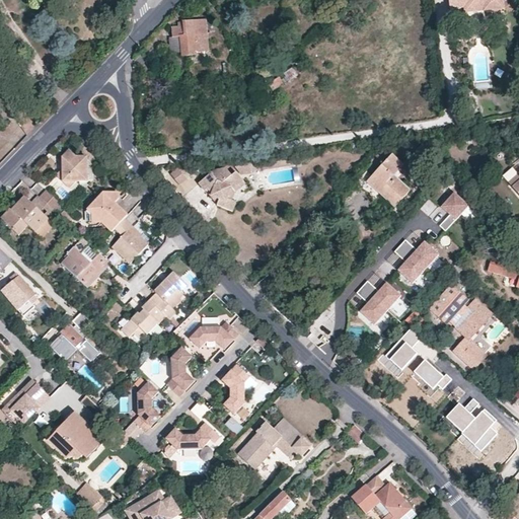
[(448,0),(450,9),(464,8),(464,15),(497,11),(504,10),(503,0),(448,0)]
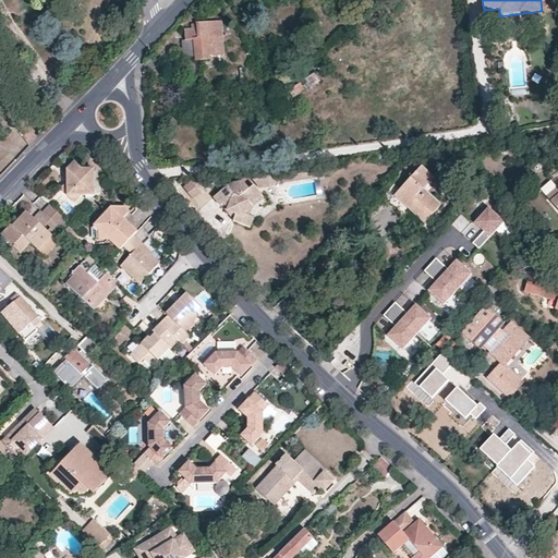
[(134,23),(141,25),(142,22),(143,17),(136,16),(134,23)]
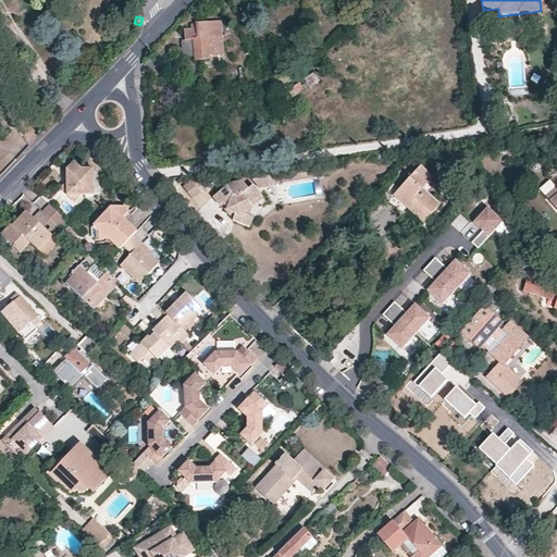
[(223,56),(219,21),(197,25),(190,25),(192,31),(183,32),(185,44),(194,42),(195,51),(196,62),(208,60),(208,58),(223,56)]
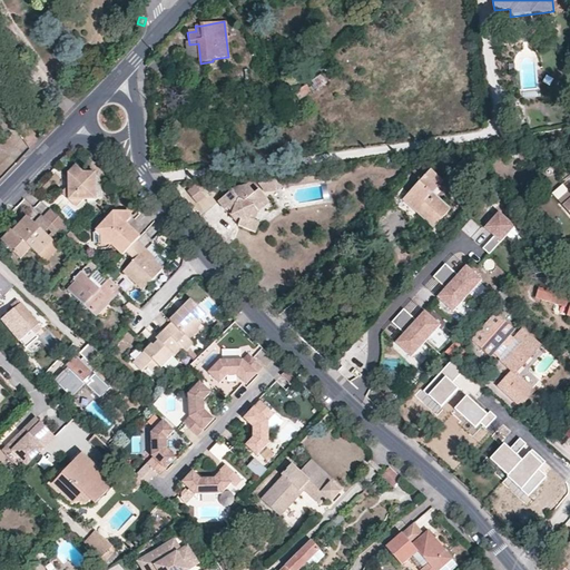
[(316,89),(327,81),(322,74),(311,82),(316,89)]
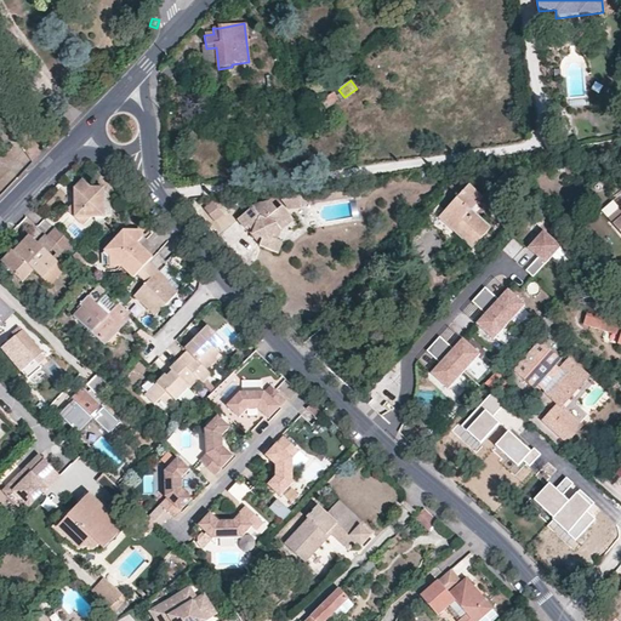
[(341,101),(334,91),(322,100),(329,109),(341,101)]
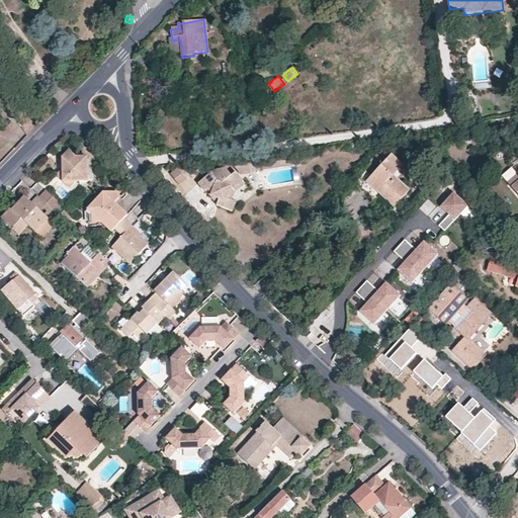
[(87,181),(87,157),(76,157),(69,151),(63,158),(64,164),(65,168),(58,175),(71,187),(77,181),(87,181)]
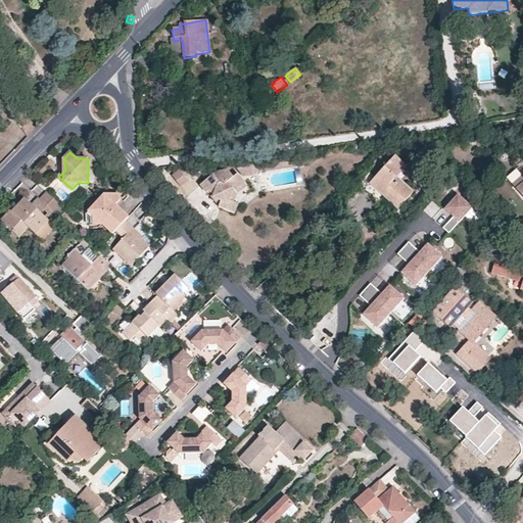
[(370,183),(379,191),(398,208),(414,192),(397,177),(407,167),(395,155),(370,183)]
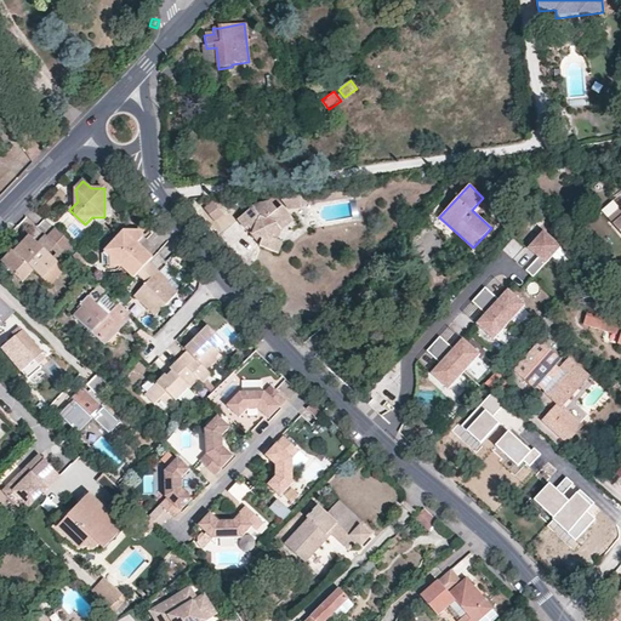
[(298,208),(303,206),(311,206),(309,197),(298,198),(298,208)]
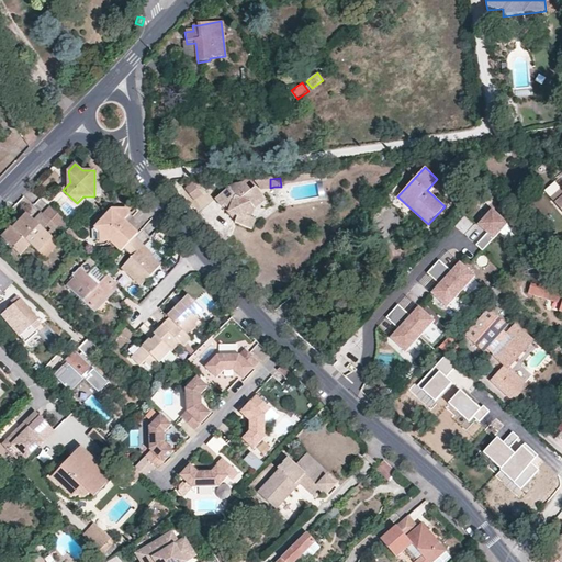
[(270,179),(257,180),(253,183),(260,192),(271,191),(270,188),(270,179)]
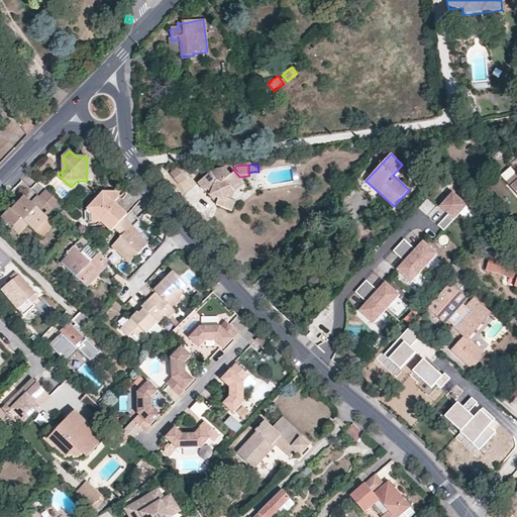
[(186,180),(177,169),(170,175),(179,185),(186,180)]
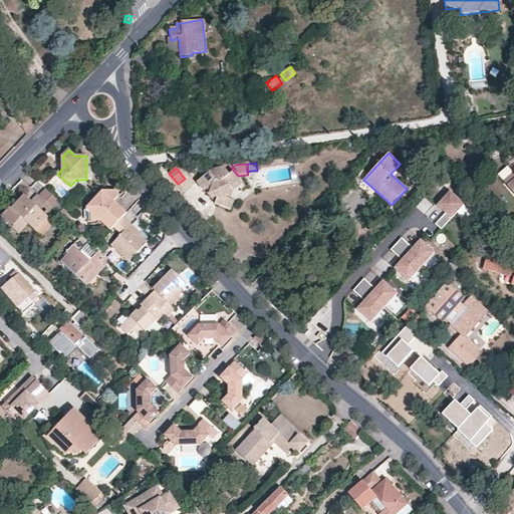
[(233,187),(240,181),(233,173),(229,176),(223,170),(212,171),(197,184),(203,191),(204,191),(206,189),(210,194),(208,196),(217,200),(215,204),(214,206),(229,212),(234,202),(231,201),(225,199),(225,198),(226,196),(227,195),(227,194),(228,192),(230,190),(231,188),(233,187)]
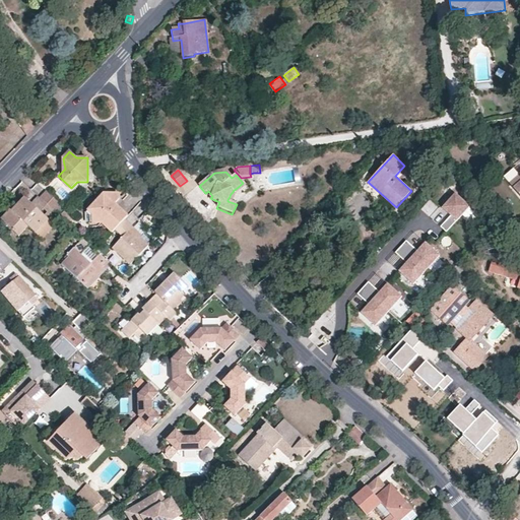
[(246,187),(243,183),(236,189),(234,190),(233,192),(231,194),(230,196),(230,197),(229,198),(228,200),(228,201),(234,203),(236,197),(236,196),(237,194),(238,193),(239,192),(246,187)]
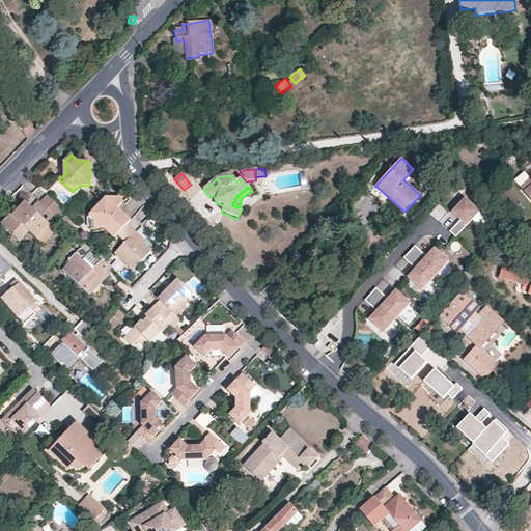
[(65,211),(47,194),(40,201),(45,204),(51,212),(59,218),(65,211)]
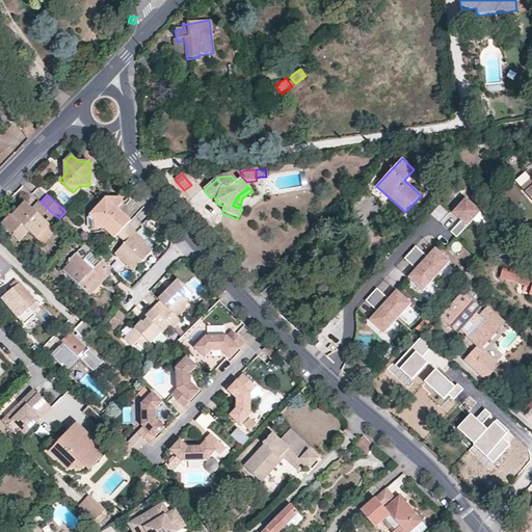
[(117,236),(118,235),(129,223),(115,210),(118,207),(124,202),(124,198),(122,196),(120,196),(117,196),(112,202),(108,196),(96,209),(97,215),(107,225),(117,236)]
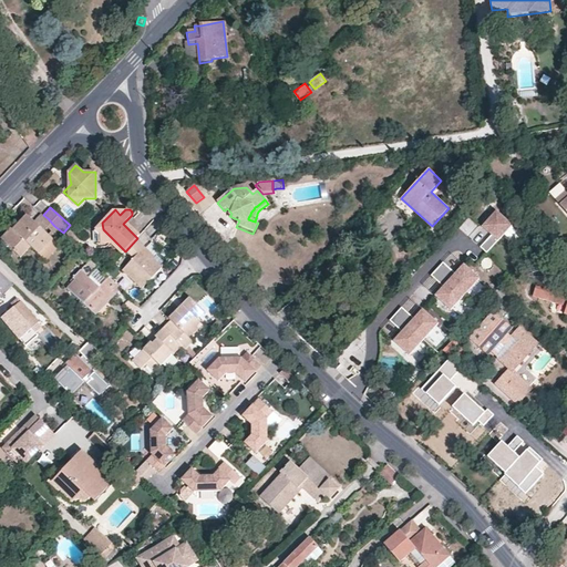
[(497,209),(483,225),(493,235),(483,247),(488,251),(514,225),(497,209)]
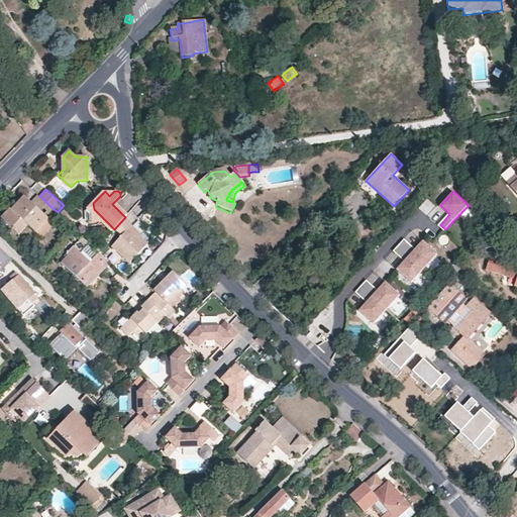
[(50,220),(58,213),(49,206),(43,199),(39,196),(32,203),(46,216),(50,220)]
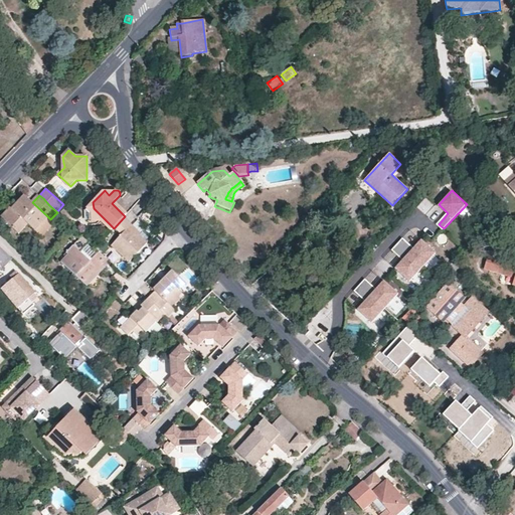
[(208,196),(215,204),(217,200),(208,196)]
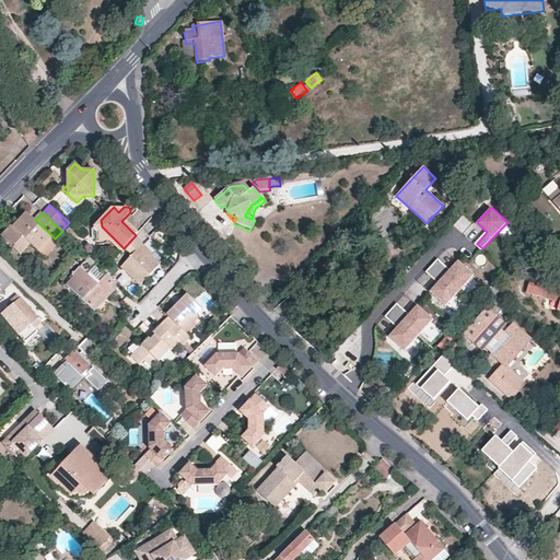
[(50,234),(35,220),(28,214),(19,224),(21,226),(18,230),(15,228),(14,228),(3,238),(21,255),(32,244),(30,243),(34,238),(37,242),(41,238),(44,242),(50,234)]
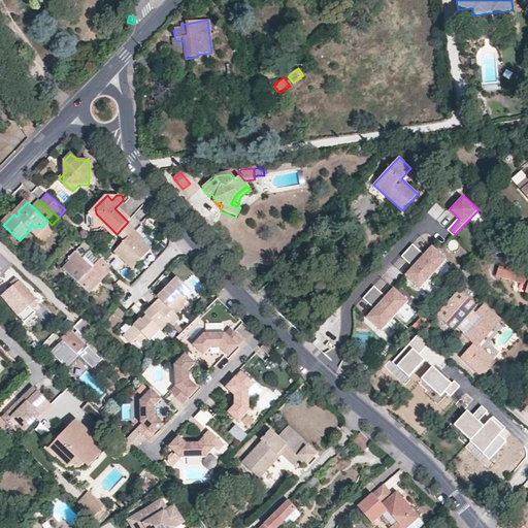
[(427,212),(446,229),(455,219),(436,202),(427,212)]
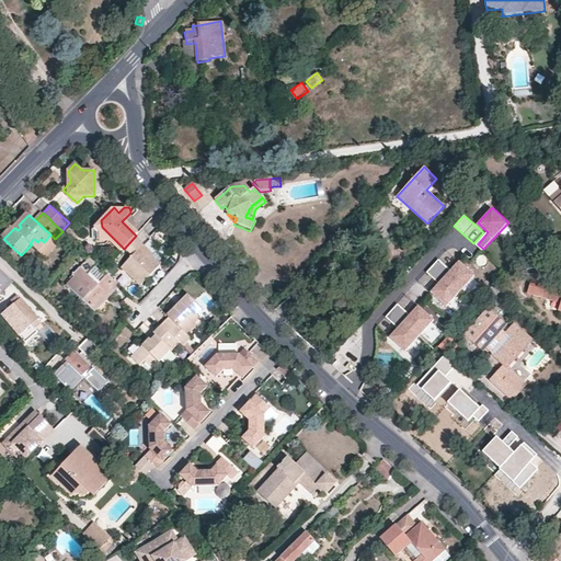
[(122,221),(136,236),(139,232),(125,218),(122,221)]
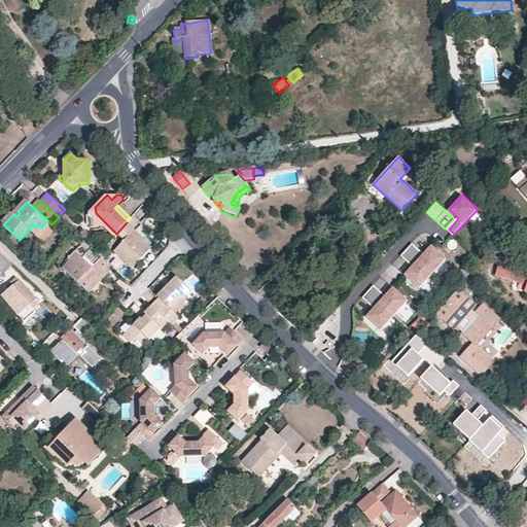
[(104,223),(106,223),(96,213),(95,207),(91,212),(92,224),(104,223)]
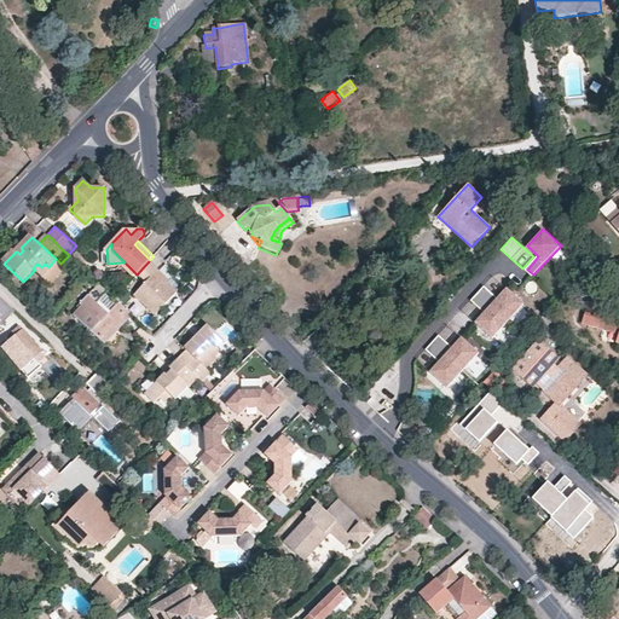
[(599,260),(609,272),(612,275),(618,266),(613,260),(607,253),(599,260)]
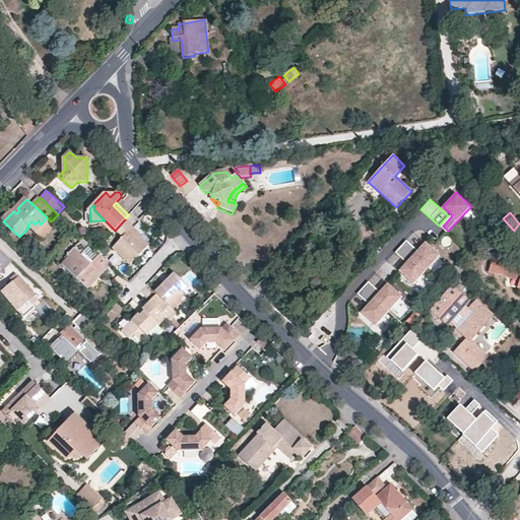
[(55,225),(51,221),(47,217),(41,224),(38,221),(35,224),(31,221),(27,225),(29,226),(42,240),(55,225)]
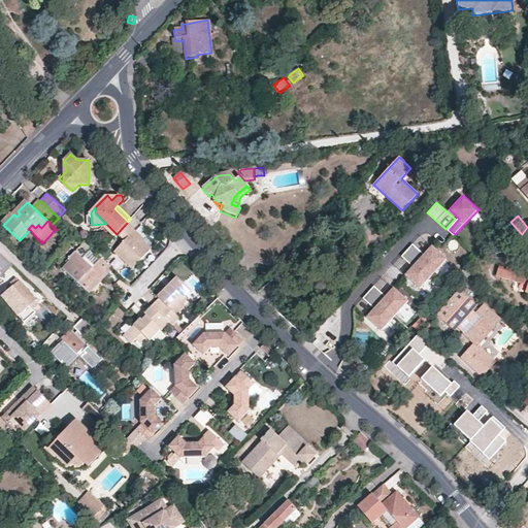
[(128,222),(118,233),(123,237),(133,227),(128,222)]
